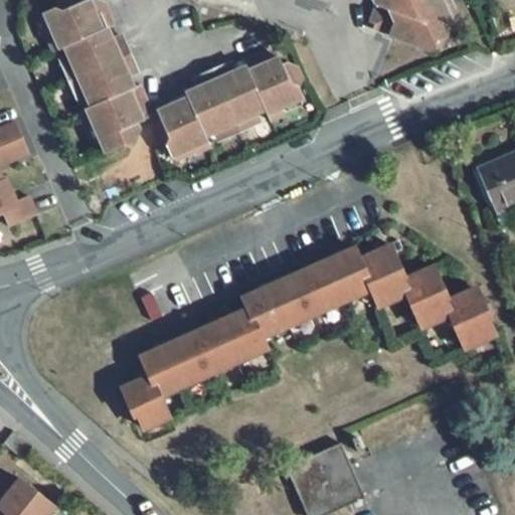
[(59,0),(56,8),(44,13),(43,14),(42,21),(48,35),(55,38),(56,38),(61,50),(66,48),(69,55),(70,59),(68,60),(76,78),(83,97),(87,96),(90,101),(92,107),(88,109),(93,121),(92,122),(90,130),(96,143),(104,147),(105,147),(108,154),(125,147),(134,150),(141,132),(138,125),(145,122),(138,106),(146,102),(148,101),(141,86),(136,89),(129,73),(140,69),(126,38),(115,43),(108,28),(115,25),(109,9),(107,10),(97,15),(90,0),(82,3),(80,0),(59,0)]
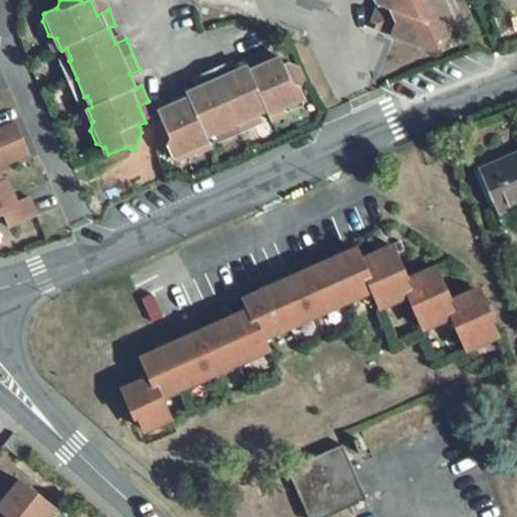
[(95,0),(90,0),(97,15),(107,10),(103,2),(95,0)]
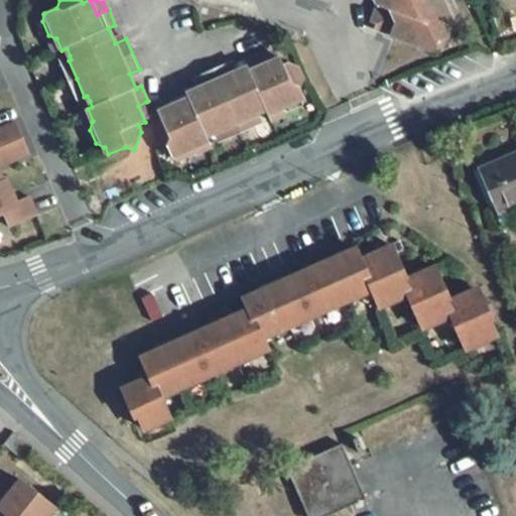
[(375,0),(377,4),(378,4),(373,21),(379,23),(377,30),(426,48),(446,40),(456,11),(449,0),(375,0)]
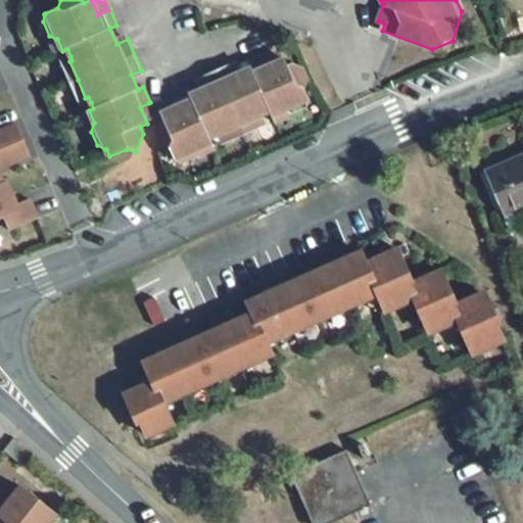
[(49,36),(47,38),(54,54),(62,51),(57,39),(56,39),(49,36)]
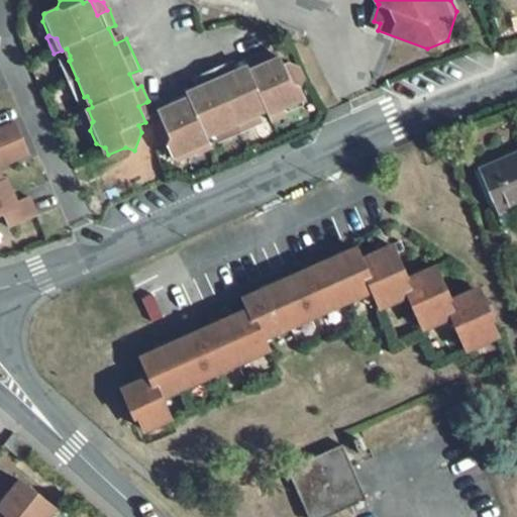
[(271,53),(263,56),(267,65),(282,59),(281,57),(271,53)]
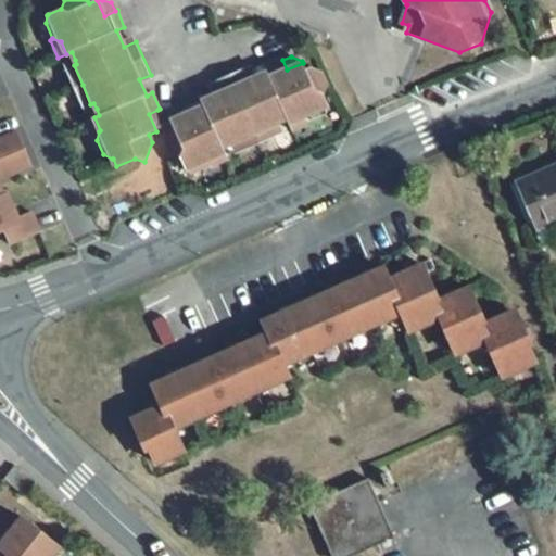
[(199,95),(182,102),(184,106),(187,114),(171,122),(172,124),(175,130),(169,133),(165,141),(172,154),(179,158),(186,171),(193,174),(210,167),(213,160),(212,159),(226,152),(222,147),(230,143),(235,141),(236,144),(255,136),(275,127),(273,124),(277,122),(286,119),(289,124),(302,118),(302,119),(312,122),(327,114),(330,108),(324,93),(327,86),(321,73),(312,68),(306,72),(303,63),(287,70),(282,60),(281,59),(265,65),(268,73),(252,79),(245,68),(212,83),(218,95),(202,101),(199,95)]
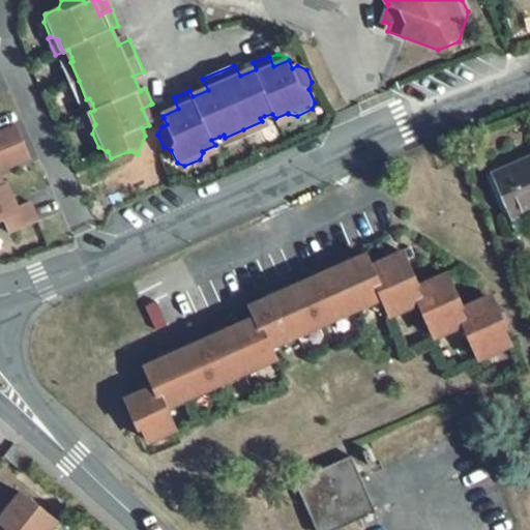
[(71,57),(61,61),(70,84),(79,81),(70,62),(72,61),(71,57)]
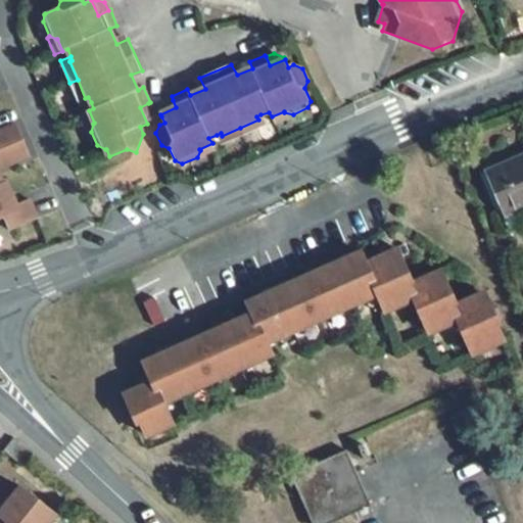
[(78,80),(69,83),(80,106),(91,102),(88,97),(85,98),(78,80)]
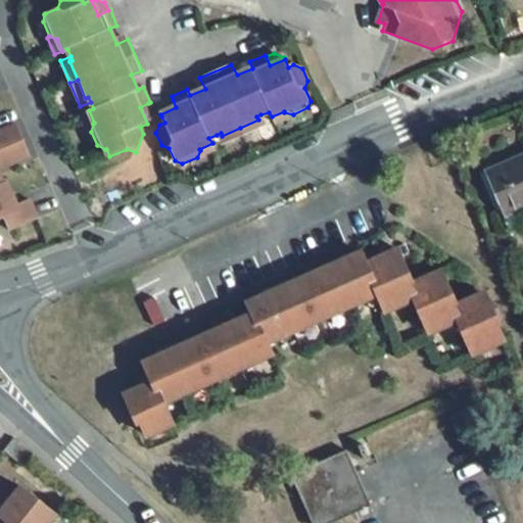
[(173,100),(156,105),(152,111),(148,122),(161,116),(160,114),(176,107),(173,100)]
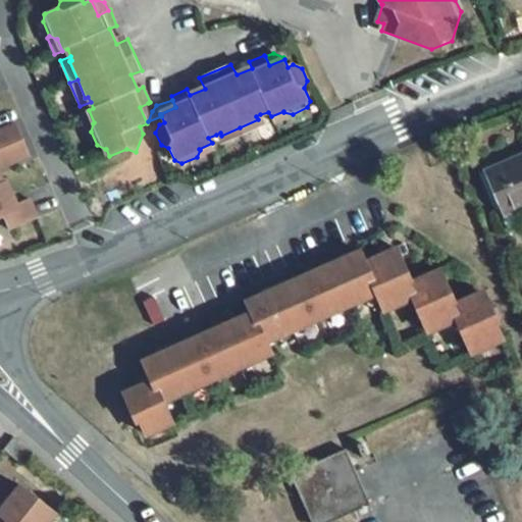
[(148,103),(140,107),(147,123),(148,123),(148,121),(152,111),(148,103)]
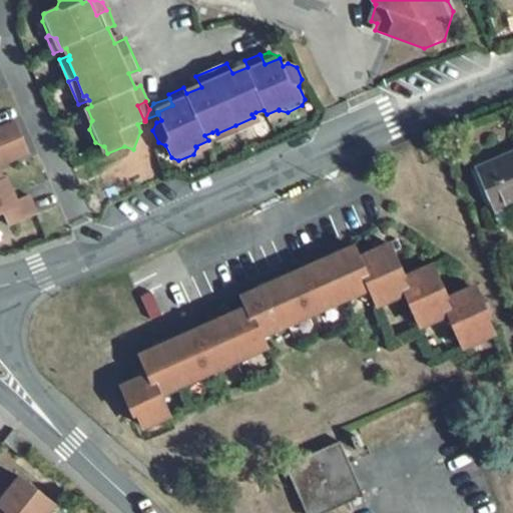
[(87,108),(80,112),(87,128),(89,129),(91,121),(92,120),(87,108)]
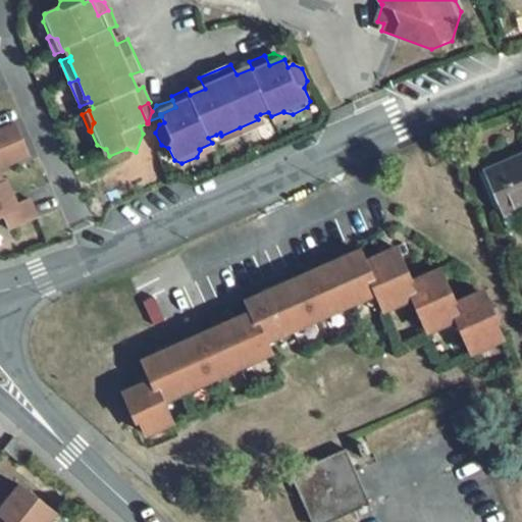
[(283,111),(271,116),(274,124),(292,116),(293,114),(283,112),(283,111)]
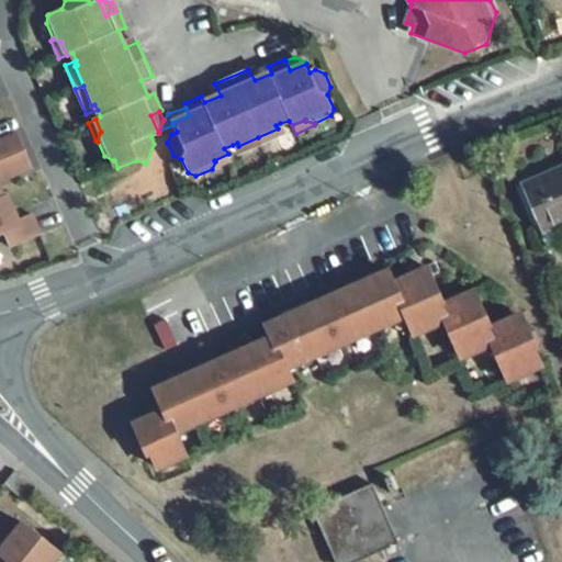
[(278,128),(258,137),(261,146),(285,135),(280,123),(276,125),(278,128)]
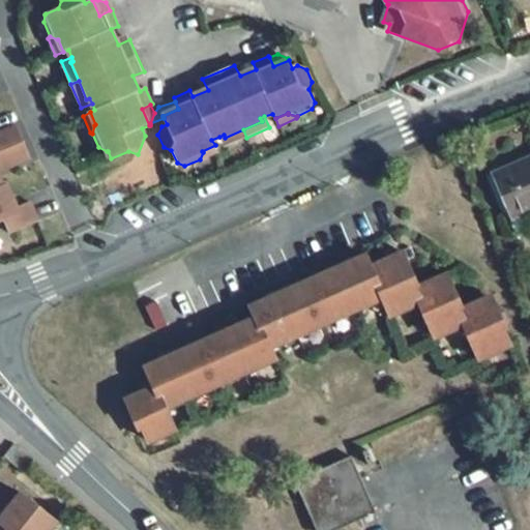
[(10,235),(39,223),(30,203),(18,208),(7,184),(2,186),(0,180),(0,164),(3,171),(31,158),(18,127),(0,134),(0,224),(5,222),(10,235)]
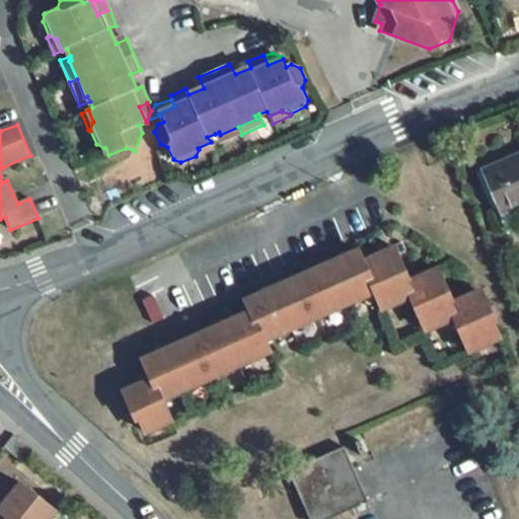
[(219,132),(215,134),(219,144),(241,135),(238,127),(220,135),(219,132)]
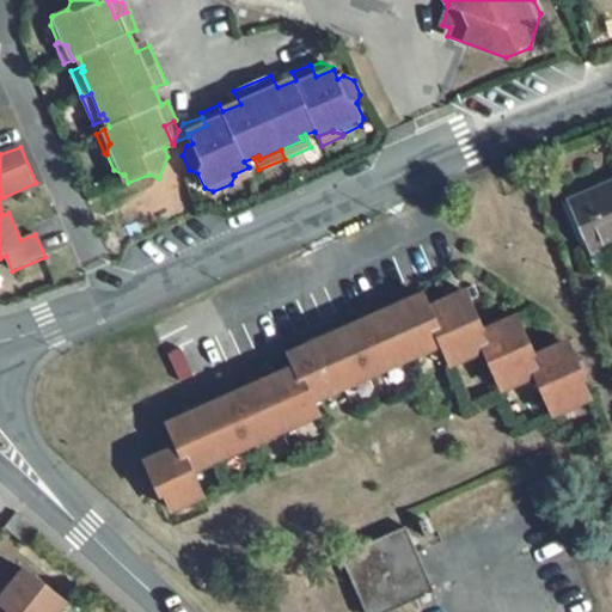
[(515,159),(503,163),(509,181),(521,176),(515,159)]
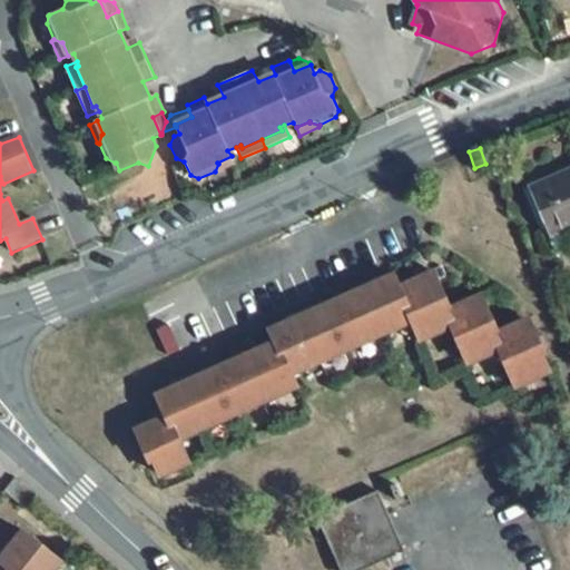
[(232,156),(217,163),(218,164),(215,172),(216,173),(235,164),(232,156)]
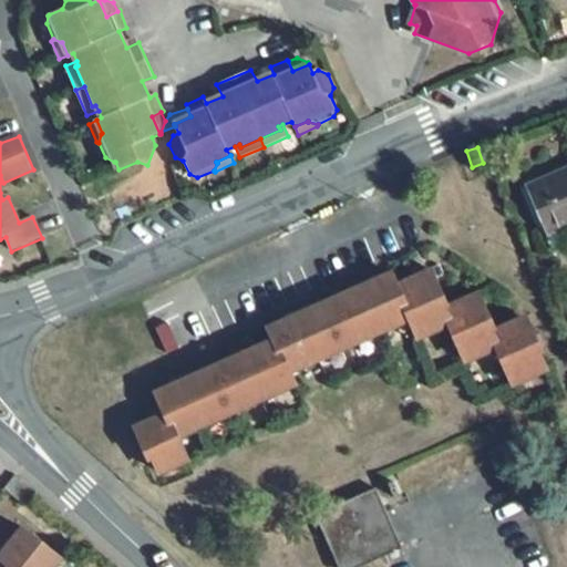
[(566,169),(526,188),(545,232),(566,220),(566,169)]
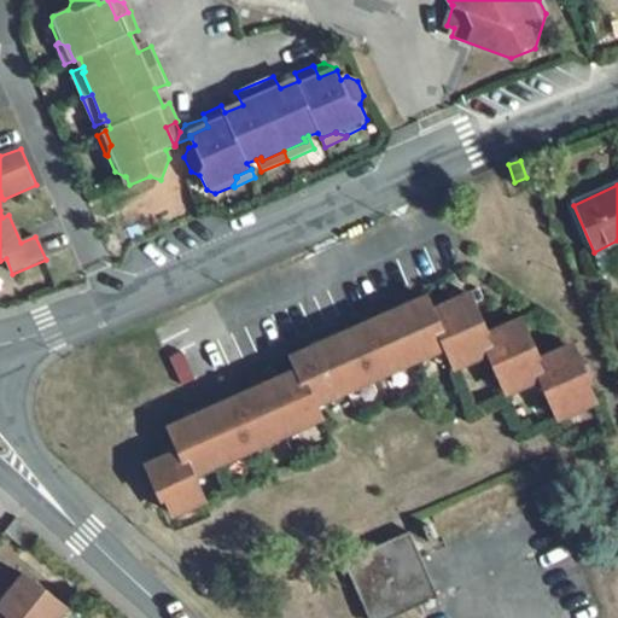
[(179,452),(147,467),(161,497),(164,495),(174,516),(205,501),(193,476),(322,419),(315,406),(445,348),(455,368),(489,354),(507,394),(541,378),(559,419),(596,402),(587,383),(589,382),(573,345),(540,361),(537,362),(536,359),(538,357),(522,320),(488,336),(485,337),(483,333),(487,332),(470,295),(433,313),(427,298),(404,308),(403,303),(378,314),(380,320),(338,338),(336,333),(310,344),(313,349),(291,359),(297,373),(278,382),(275,375),(250,388),(252,392),(211,410),(210,406),(184,417),(186,421),(169,429),(179,452)]
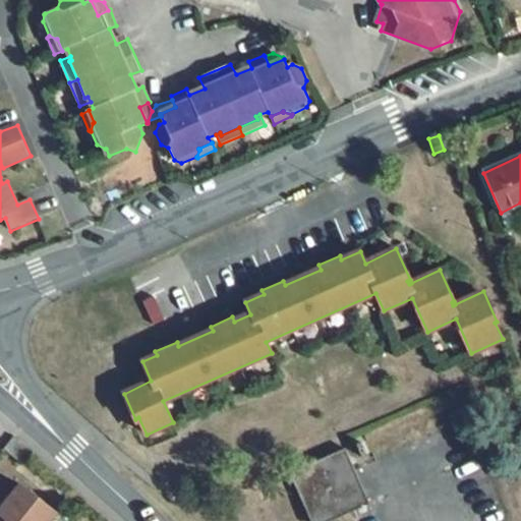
[(346,449),(291,472),(311,520),(331,520),(369,504),(346,449)]
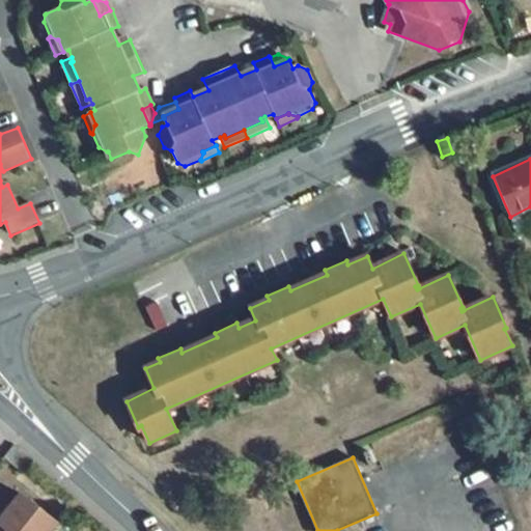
[(47,530),(54,522),(19,495),(0,518),(0,525),(2,526),(5,529),(3,530),(47,530)]
